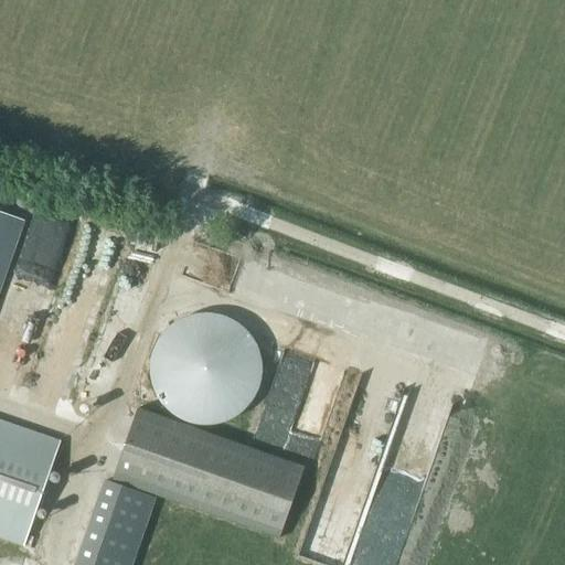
[(0,278),(21,221),(0,213),(0,278)]
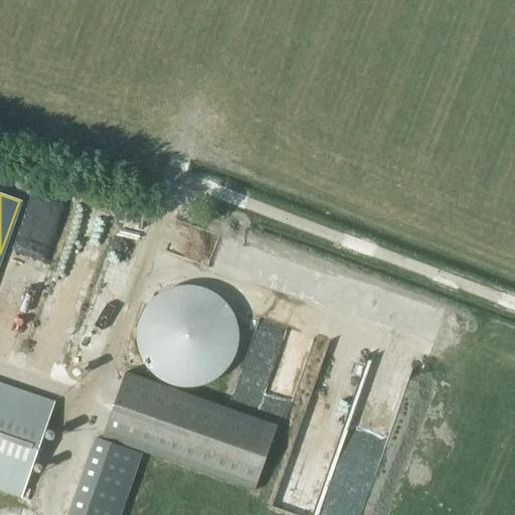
[(231,357),(233,354),(234,350),(234,349),(235,343),(236,340),(236,338),(236,335),(235,331),(235,329),(235,326),(234,322),(233,321),(232,317),(231,316),(231,314),(229,311),(227,308),(226,307),(223,302),(221,301),(219,299),(215,295),(210,293),(205,290),(200,288),(195,287),(190,286),(185,286),(179,286),(174,287),(169,288),(164,290),(159,293),(156,295),(154,297),(150,300),(147,303),(146,304),(144,307),(143,308),(141,311),(140,313),(139,315),(138,318),(137,319),(136,323),(136,324),(135,328),(135,330),(134,333),(134,335),(134,339),(134,342),(135,346),(136,349),(136,351),(137,354),(139,357),(139,359),(140,361),(142,364),(144,367),(147,371),(151,374),(154,377),(158,380),(161,382),(166,384),(171,385),(175,386),(180,387),(183,387),(187,387),(192,387),(196,386),(201,385),(204,384),(209,381),(213,379),(218,375),(222,372),(224,369),(227,365),(229,362),(231,359),(231,357)]
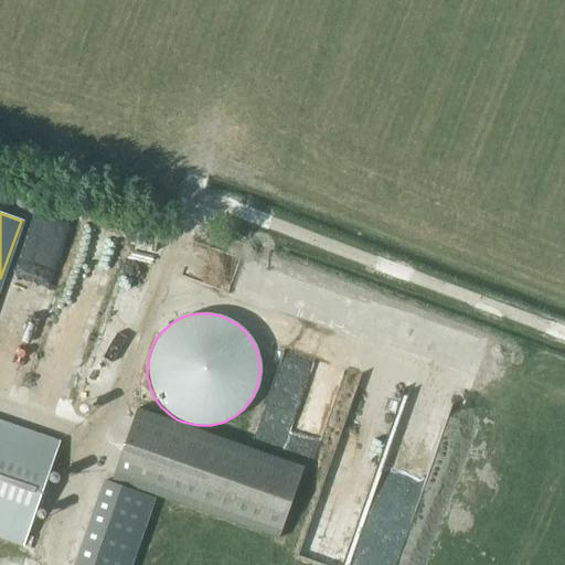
[(278,540),(300,468),(134,408),(112,480),(278,540)]
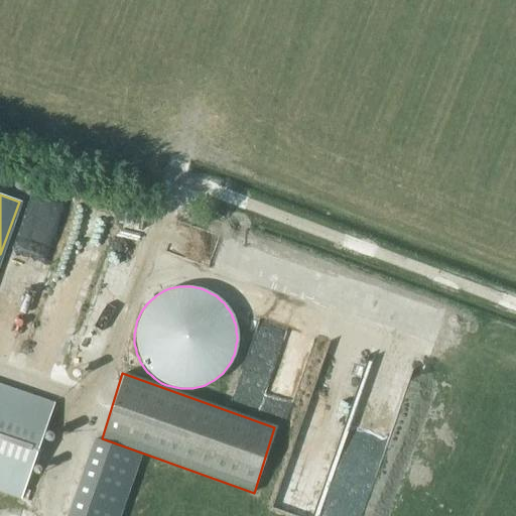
[(0,383),(0,491),(20,498),(54,403),(0,383)]
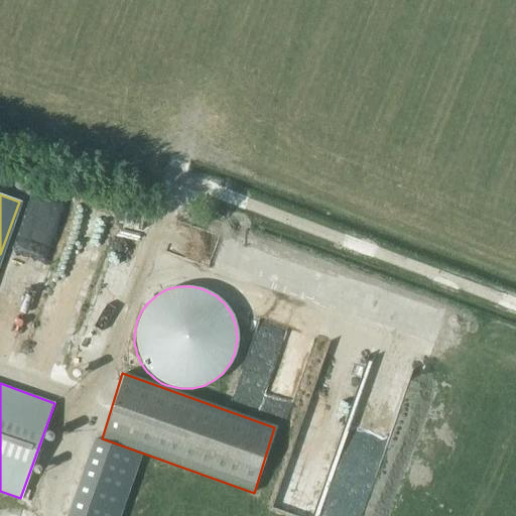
[(69,515),(119,515),(141,456),(95,439),(68,515),(69,515)]
